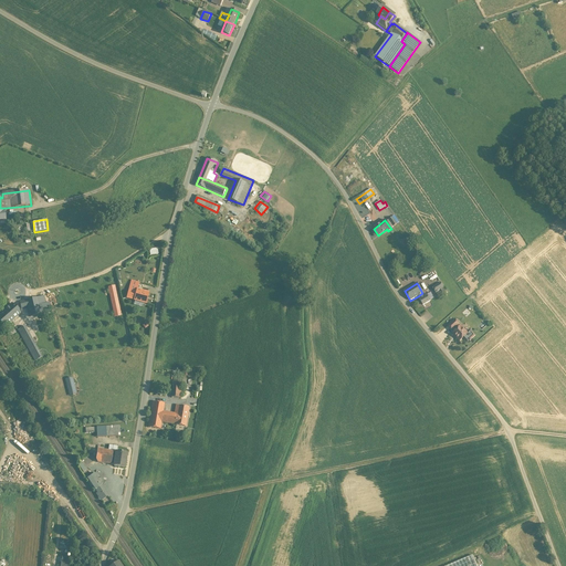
[(440,283),(432,287),(436,293),(443,287),(440,283)]
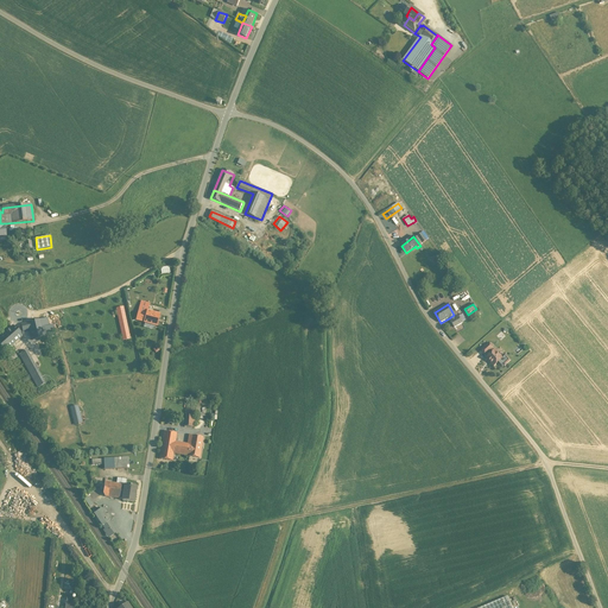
[(147,311),(146,315),(144,322),(144,323),(157,325),(159,315),(147,311)]
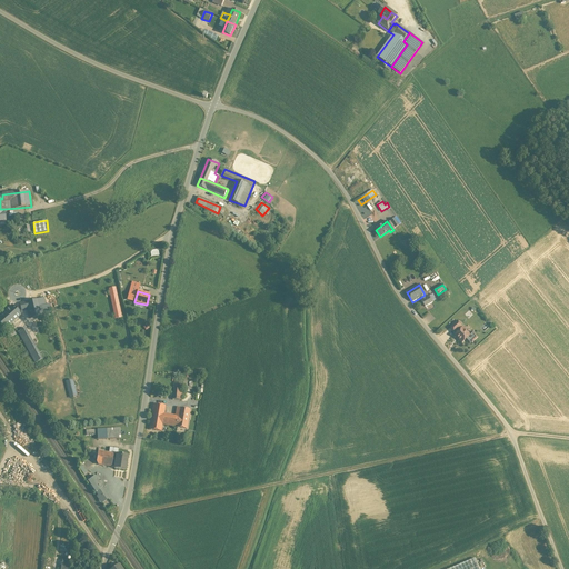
[(137,295),(130,292),(128,299),(135,301),(137,295)]
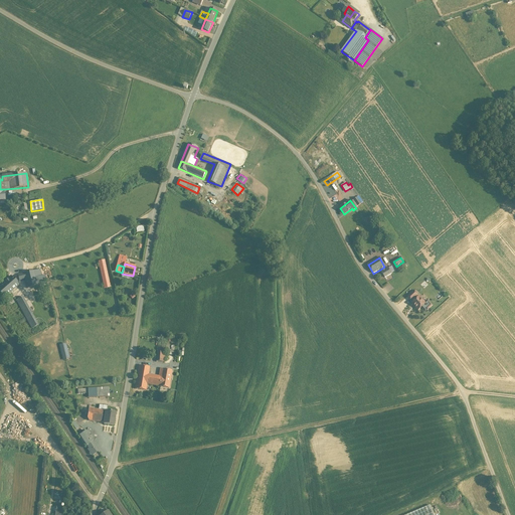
[(388,269),(385,270),(384,267),(380,270),(382,272),(381,272),(385,278),(391,274),(388,269)]
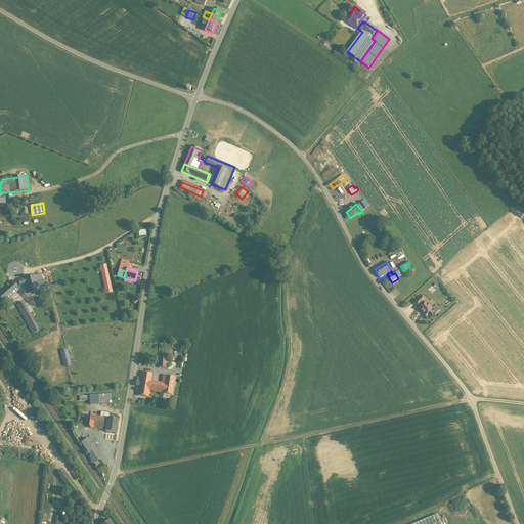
[(40,274),(18,279),(19,286),(26,285),(28,294),(47,289),(45,280),(41,281),(40,274)]
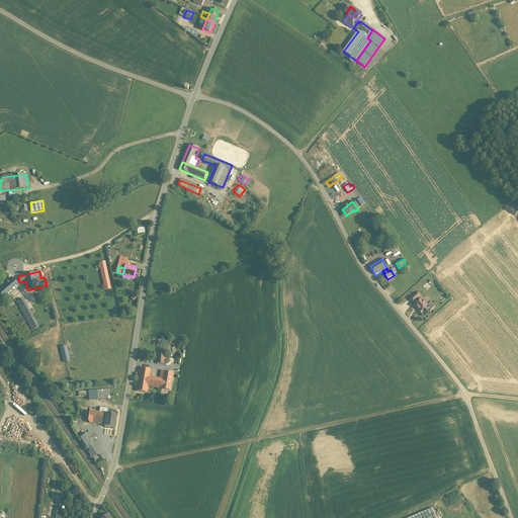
[(122,276),(122,274),(116,272),(115,272),(114,277),(121,279),(125,280),(126,277),(122,276)]
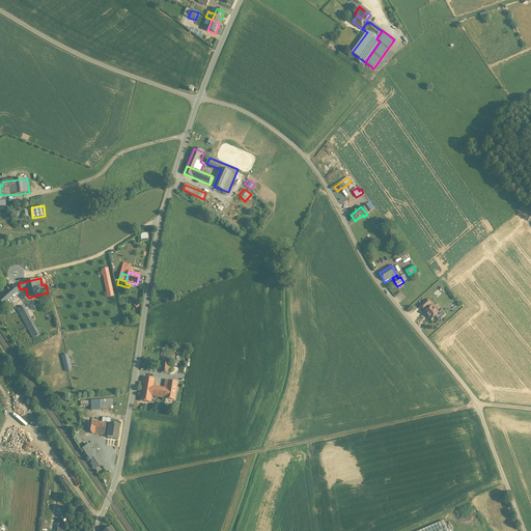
[(11,285),(0,296),(0,301),(4,306),(19,294),(11,285)]
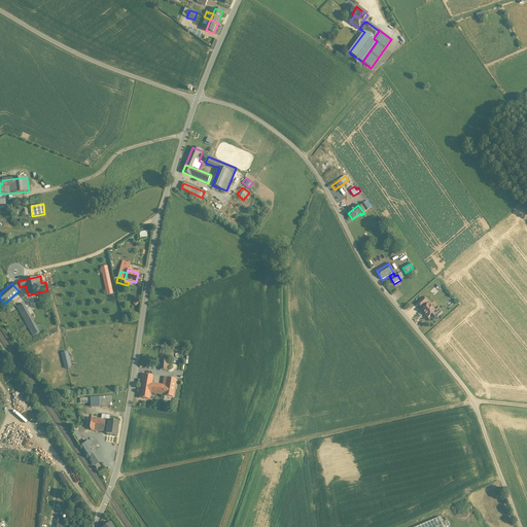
[(428,303),(423,297),(417,304),(422,308),(428,303)]
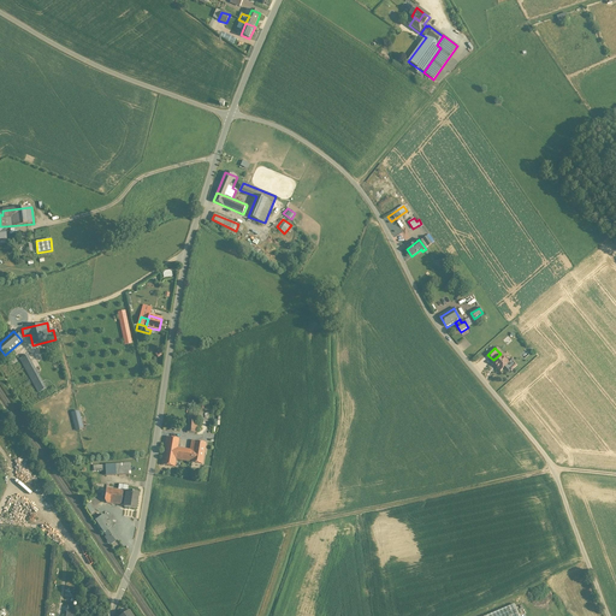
[(46,389),(27,355),(21,359),(39,392),(46,389)]
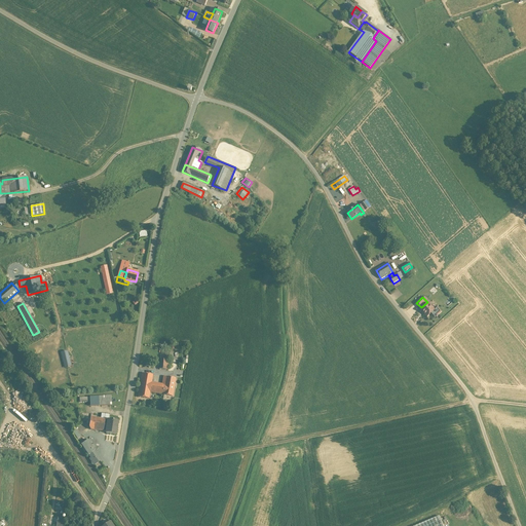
[(428,303),(421,310),(427,316),(430,313),(435,317),(442,311),(438,307),(435,309),(431,306),(431,307),(428,303)]
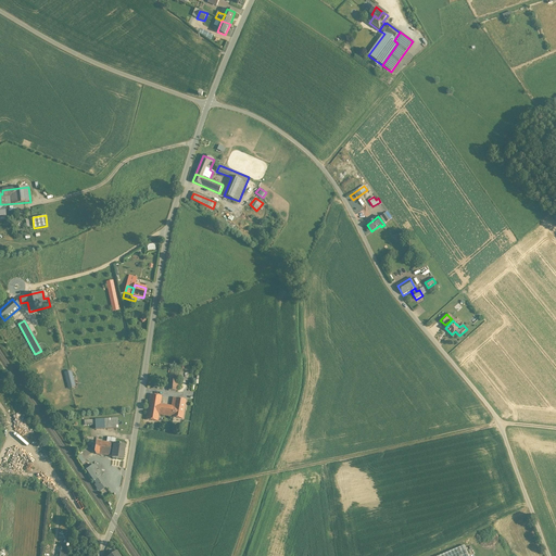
[(67,389),(76,387),(71,369),(63,371),(67,389)]
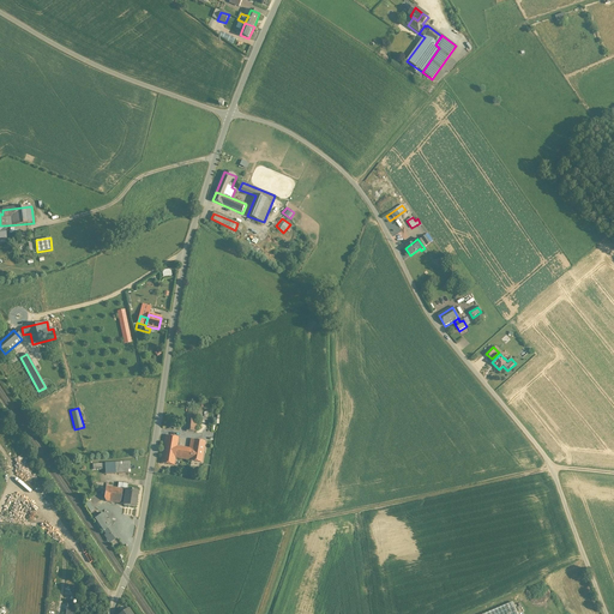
[(197,409),(187,409),(186,419),(187,419),(186,431),(196,432),(197,420),(196,420),(197,409)]
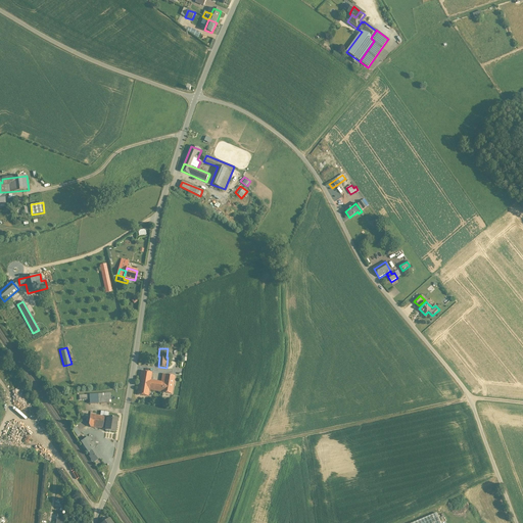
[(152,372),(140,371),(139,383),(160,386),(161,381),(151,380),(152,372)]
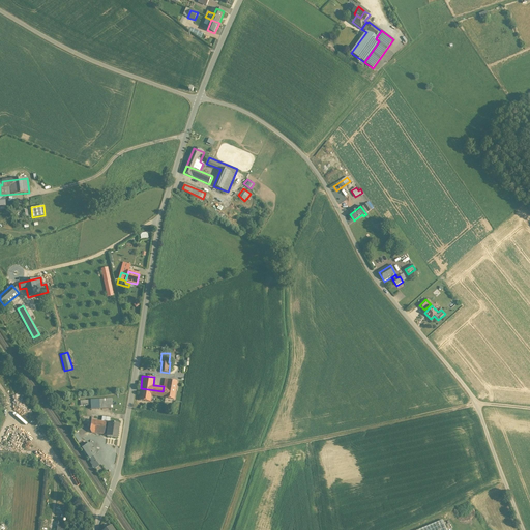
[(176,382),(165,380),(164,386),(163,391),(165,392),(165,396),(165,398),(174,399),(176,382)]
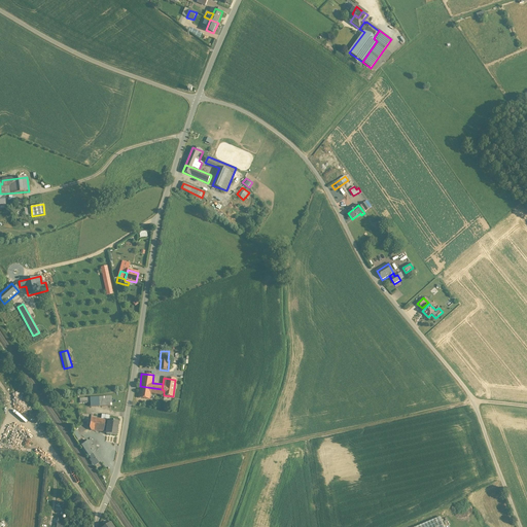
[(162,389),(140,386),(138,397),(149,399),(150,393),(164,394),(164,390),(162,389)]
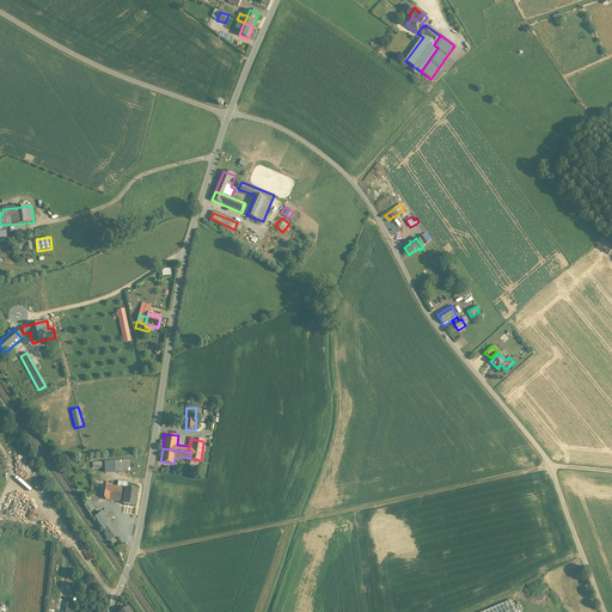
[(129,461),(104,463),(105,467),(105,472),(130,471),(129,461)]
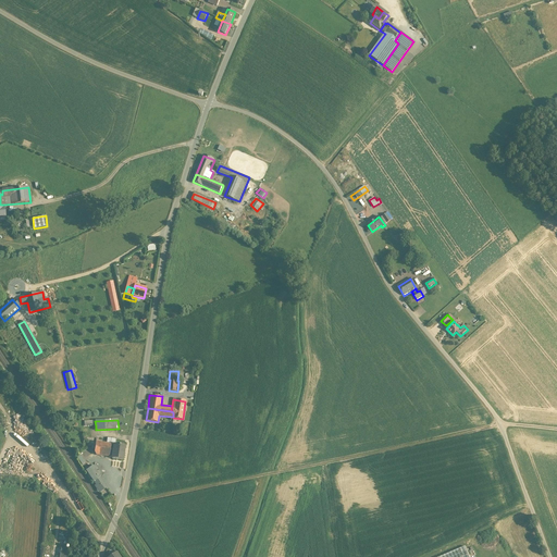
[(125,446),(115,445),(116,440),(108,438),(107,443),(111,444),(109,457),(112,458),(112,459),(123,460),(125,446)]
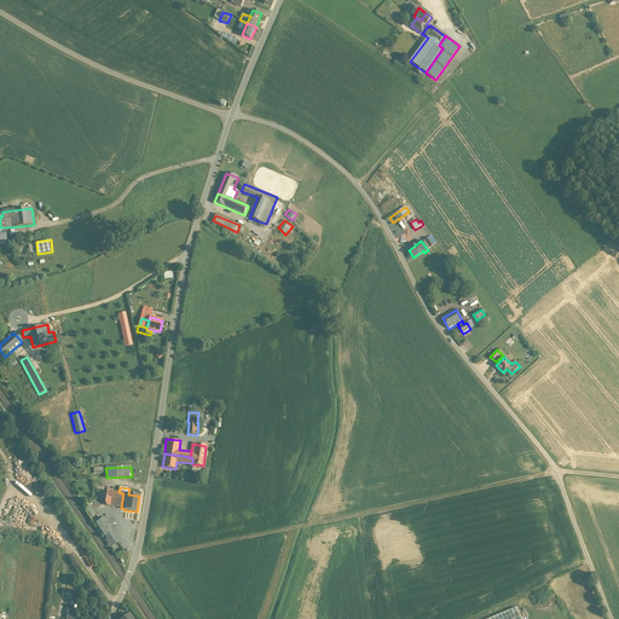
[(119,493),(106,491),(105,503),(106,505),(121,508),(123,493),(119,492),(119,493)]
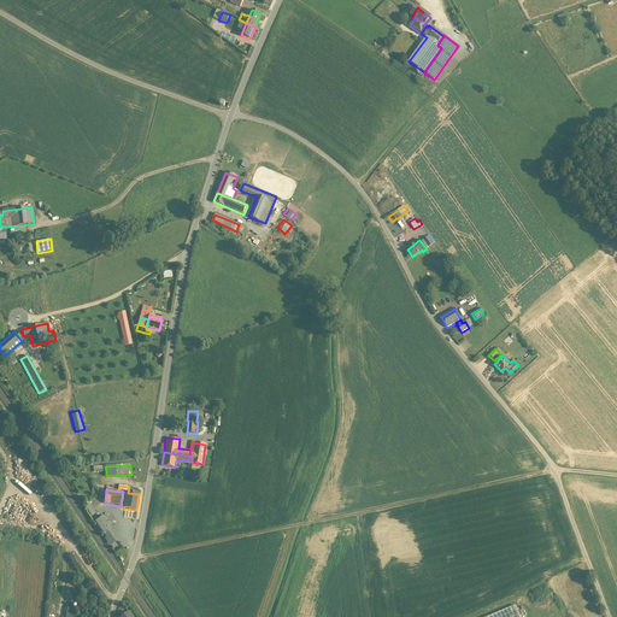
[(110,529),(103,517),(95,522),(104,534),(107,538),(106,539),(110,545),(117,540),(113,534),(112,534),(110,529)]
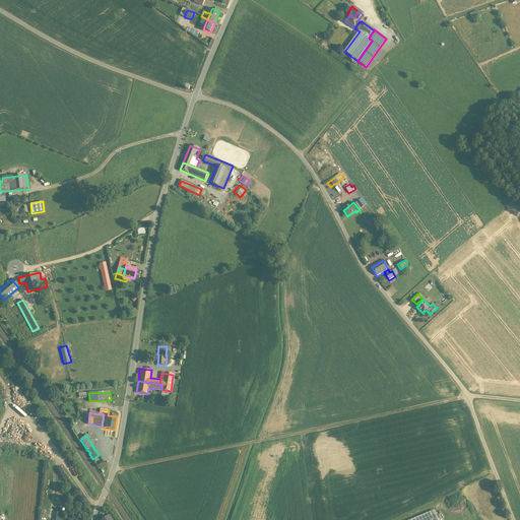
[(438,519),(434,510),(410,519),(438,519)]
